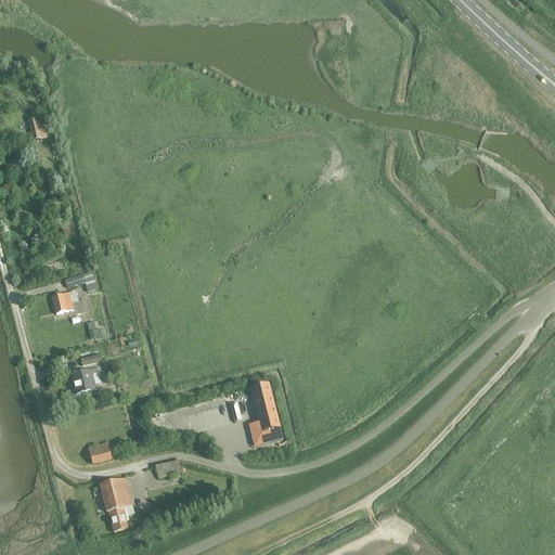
[(40,118),(37,119),(37,118),(27,120),(33,141),(41,139),(41,138),(44,137),(40,118)]
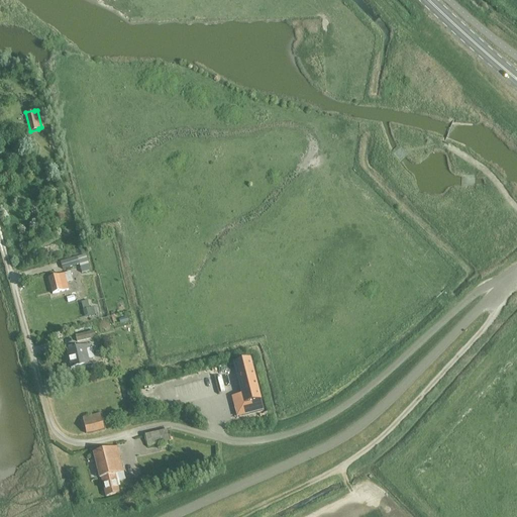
[(402,152),(409,147),(402,137),(394,143),(402,152)]
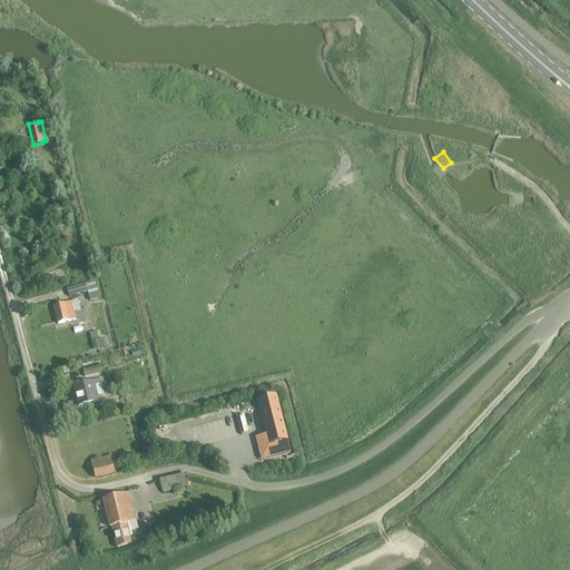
[(526,194),(526,182),(514,183),(514,195),(526,194)]
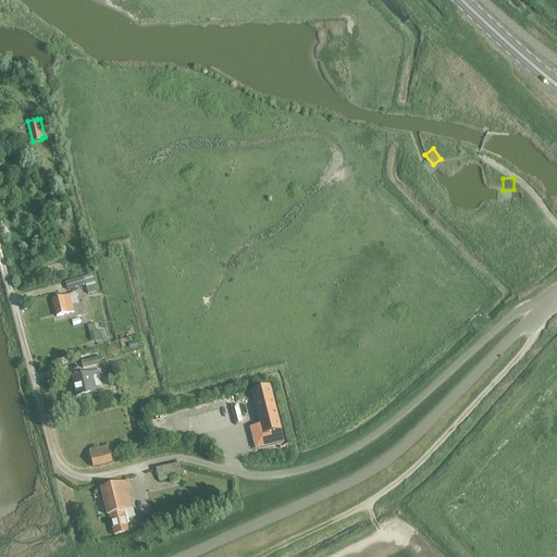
[(87,294),(97,292),(95,283),(94,283),(91,274),(65,281),(67,289),(85,285),(87,294)]
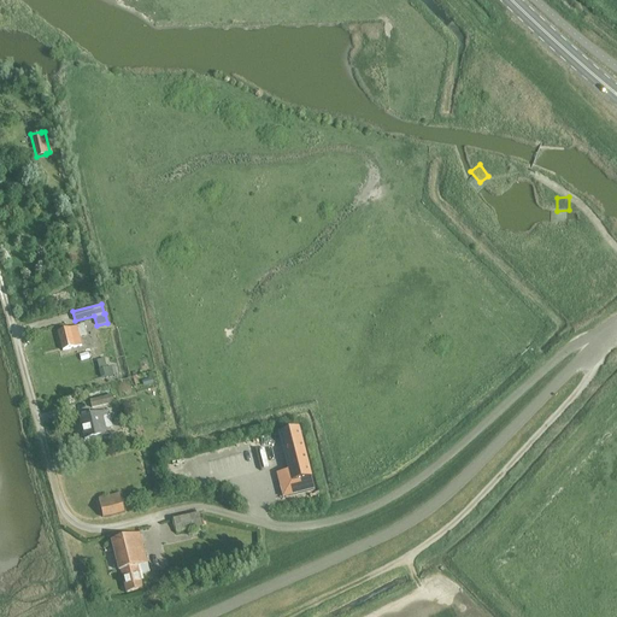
[(81,339),(88,338),(84,327),(78,329),(58,334),(64,353),(83,348),(81,339)]
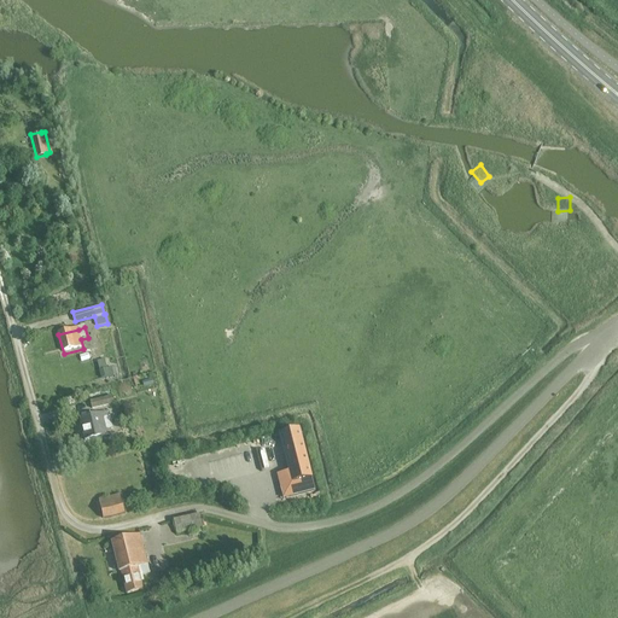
[(111,366),(106,367),(105,359),(97,361),(100,378),(114,375),(111,366)]
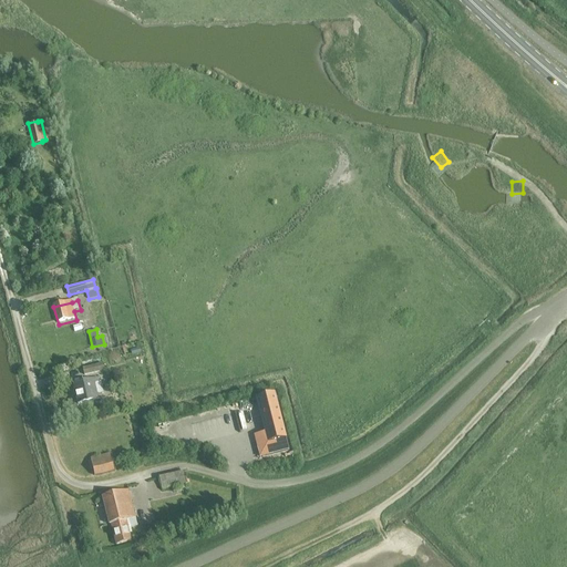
[(80,360),(83,374),(104,370),(101,356),(80,360)]
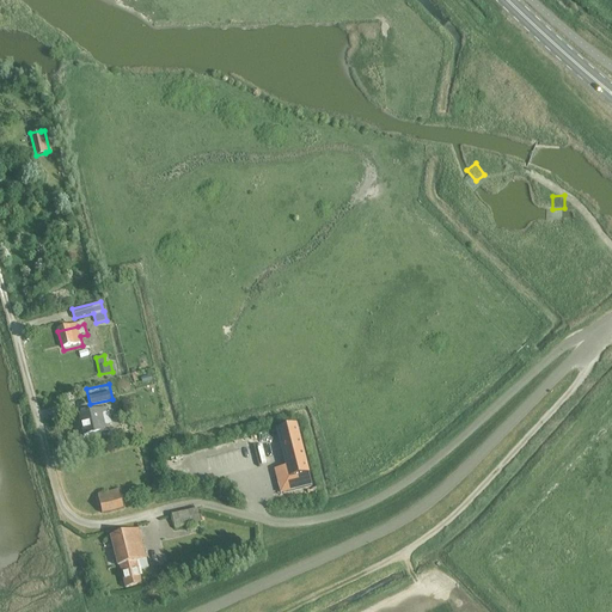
[(80,416),(85,438),(111,430),(106,410),(80,416)]
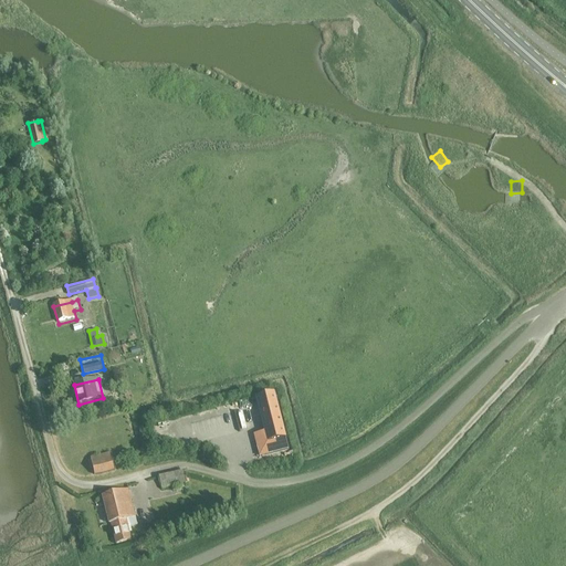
[(274,394),(255,398),(264,431),(253,435),(259,457),(289,449),(274,394)]
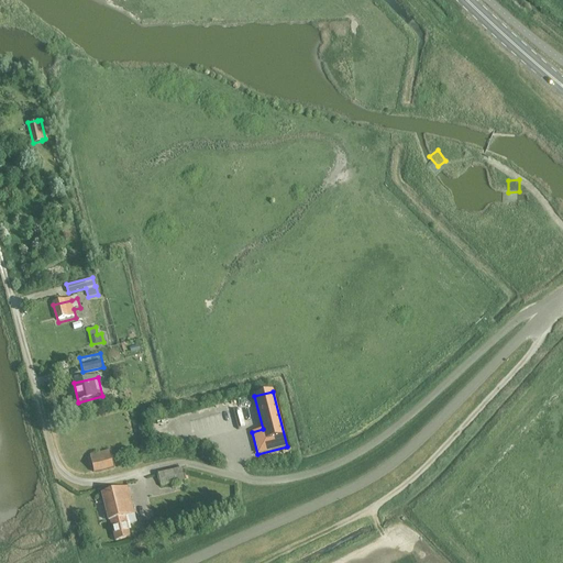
[(192,409),(195,428),(239,422),(236,403),(192,409)]
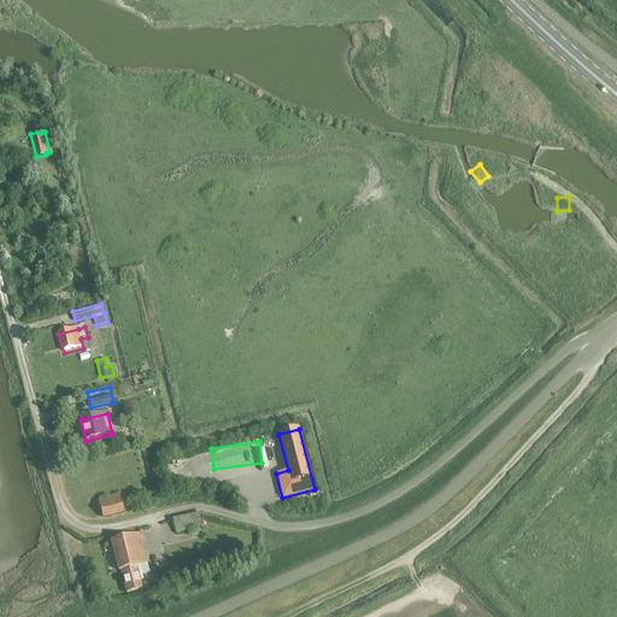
[(98,498),(103,517),(124,512),(119,493),(98,498)]
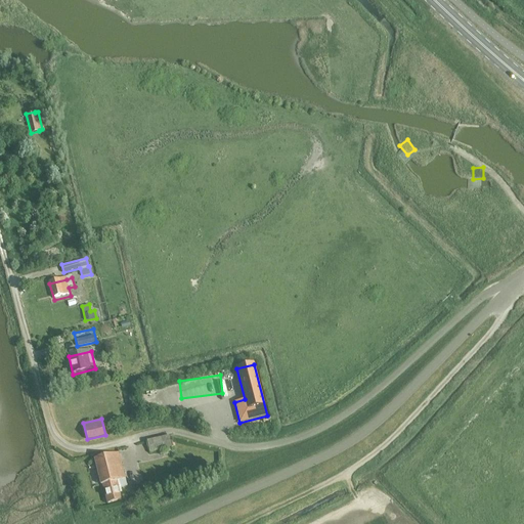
[(147,443),(150,454),(175,448),(172,437),(147,443)]
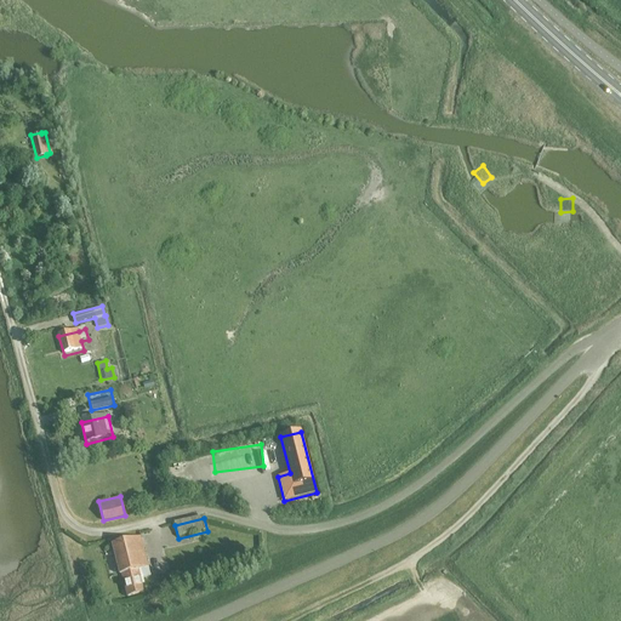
[(149,569),(141,539),(113,546),(121,577),(124,576),(129,598),(144,594),(140,576),(142,575),(143,580),(152,577),(149,569)]
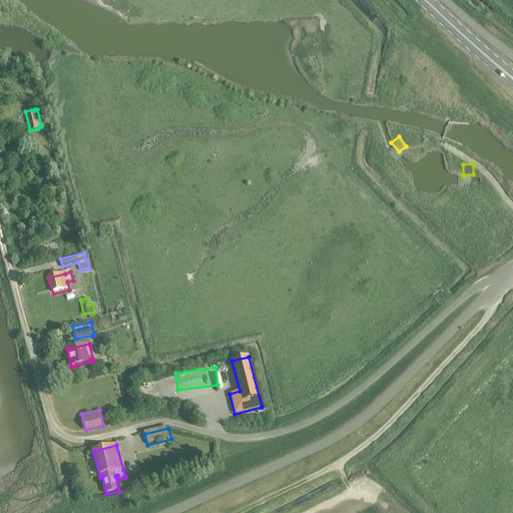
All buildings are outlined.
